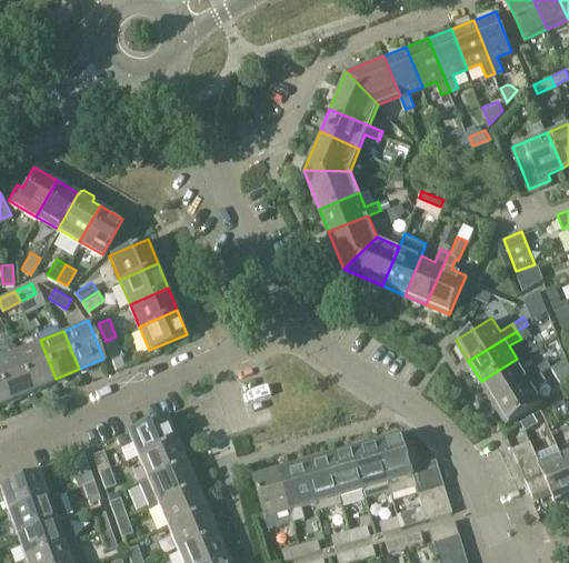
[(123,353),(116,337),(106,341),(112,358),(123,353)]
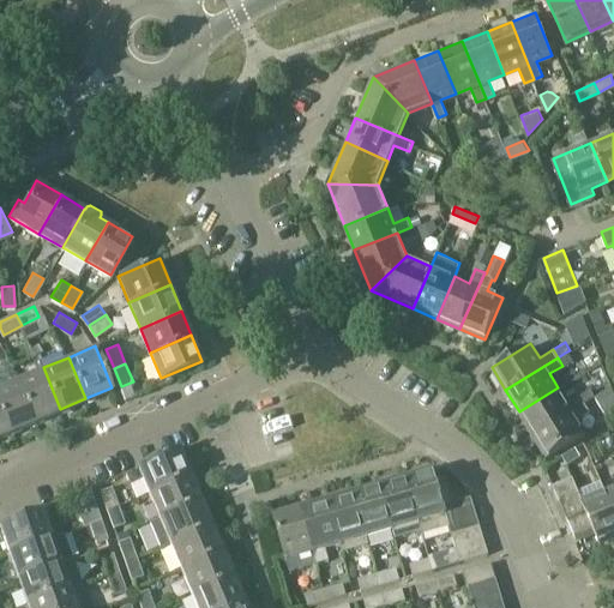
[(35,420),(60,409),(43,367),(18,378),(35,420)]
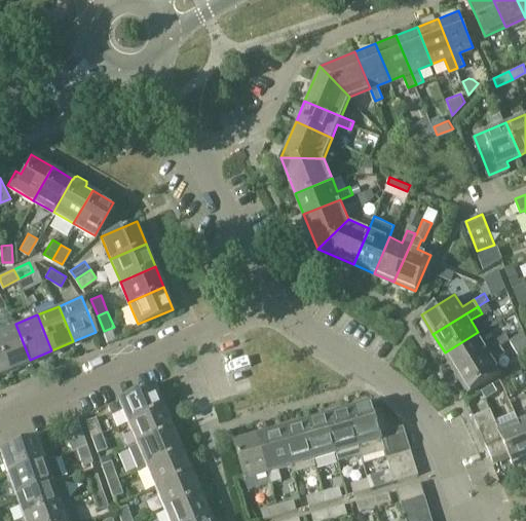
[(0,347),(8,369),(30,360),(15,324),(0,330),(0,347)]
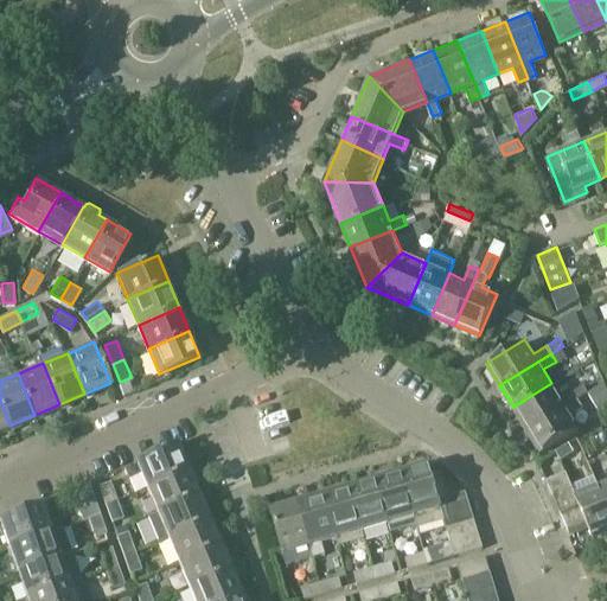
[(606,387),(604,379),(587,390),(588,391),(601,414),(606,409),(606,387)]
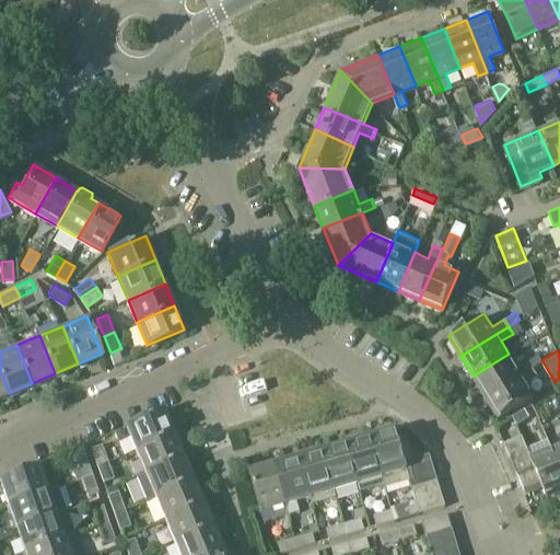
[(486,395),(533,367),(528,359),(516,367),(509,354),(474,376),(486,395)]
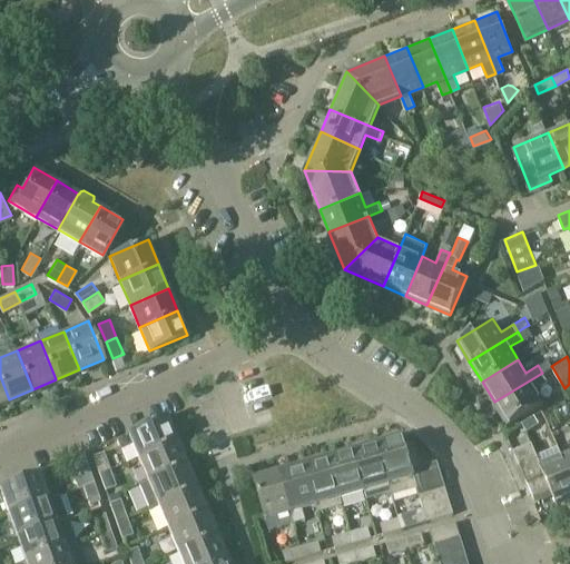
[(547,359),(538,365),(542,373),(552,367),(551,366),(547,359)]
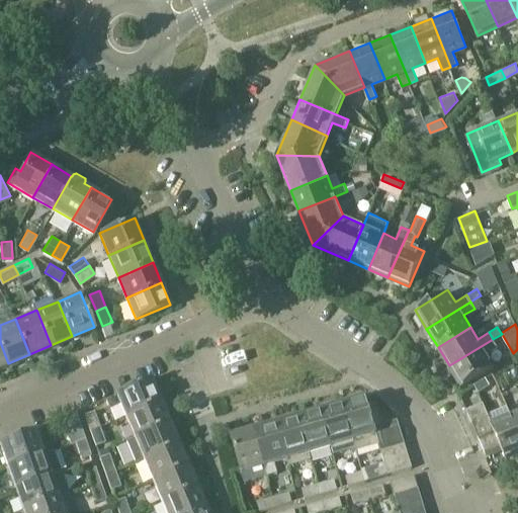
[(498,346),(493,339),(449,365),(460,385),(494,364),(487,352),(498,346)]
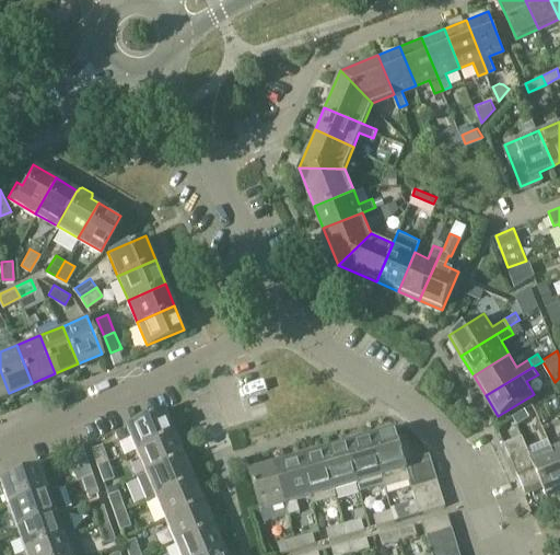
[(0,395),(9,393),(0,370),(0,395)]
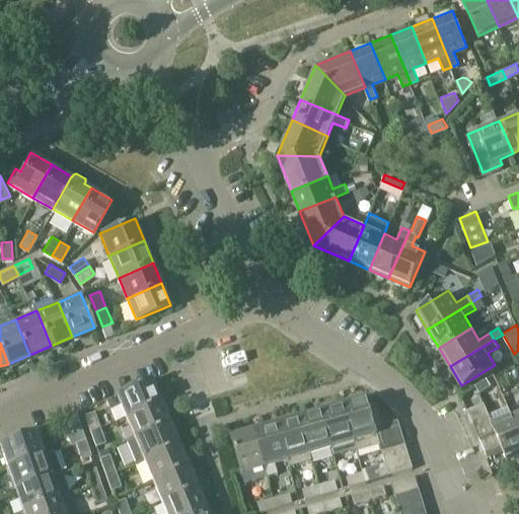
[(491,383),(487,376),(474,383),(479,390),(491,383)]
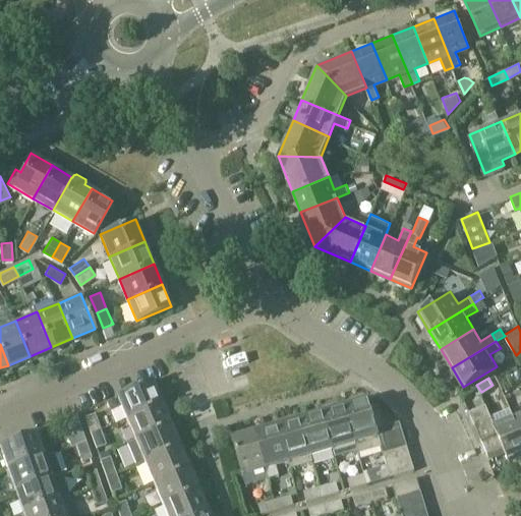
[(121,404),(126,416),(158,403),(162,401),(153,379),(117,394),(107,399),(111,408),(121,404)]
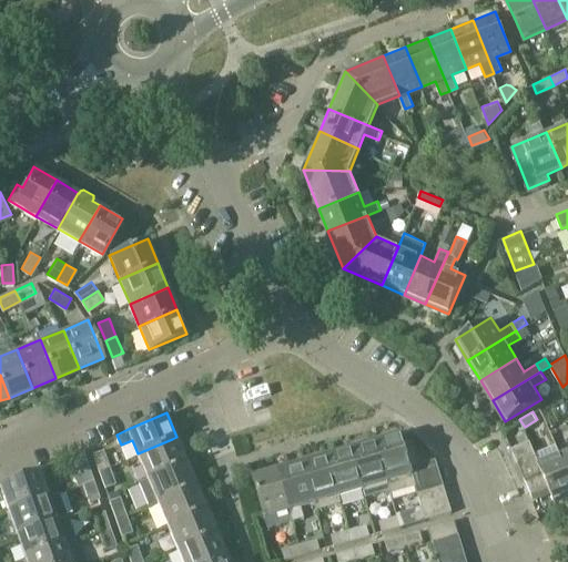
[(377,439),(376,439),(387,479),(391,491),(417,483),(415,478),(412,465),(417,462),(413,446),(406,448),(402,432),(392,435),(392,432),(388,431),(378,433),(377,437),(377,439)]
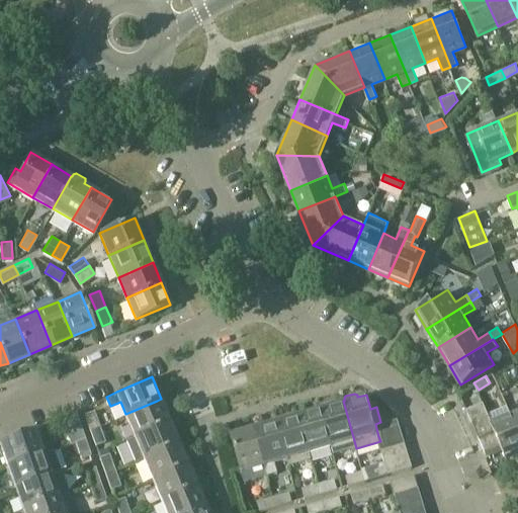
[(157,401),(125,414),(135,435),(170,420),(162,401),(161,399),(157,401)]
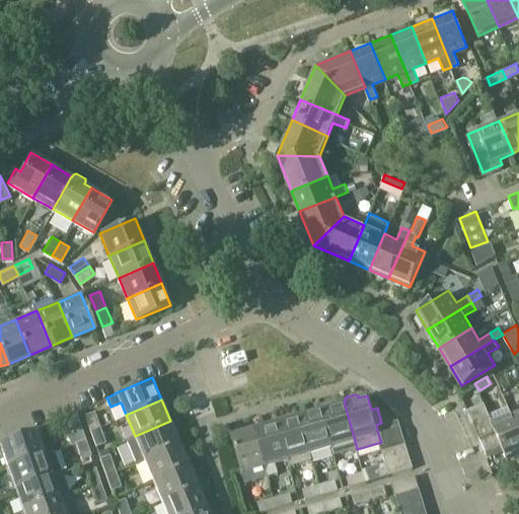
[(322,408),(332,445),(354,438),(344,401),(336,405),(335,400),(334,400),(323,404),(322,406),(322,408)]
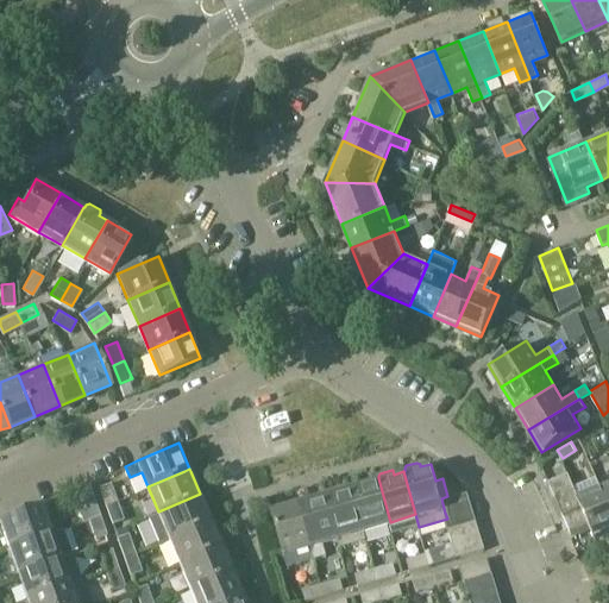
[(573,533),(590,526),(578,495),(569,471),(548,479),(554,494),(551,496),(560,519),(565,517),(572,533),(573,533)]
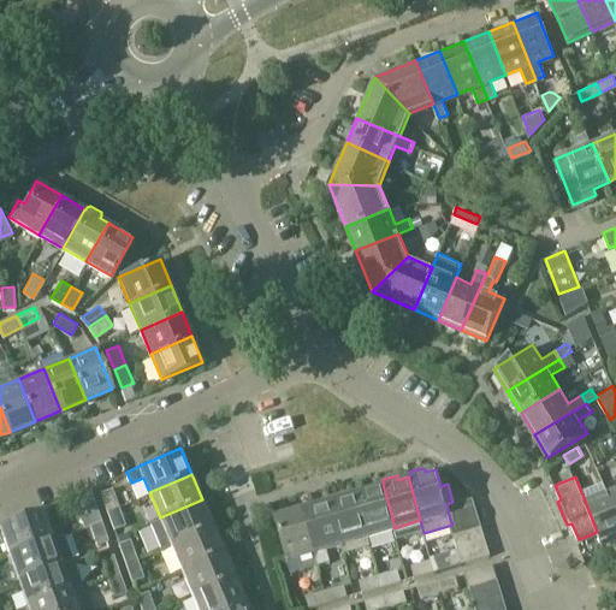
[(395,528),(383,484),(355,492),(367,536),(395,528)]
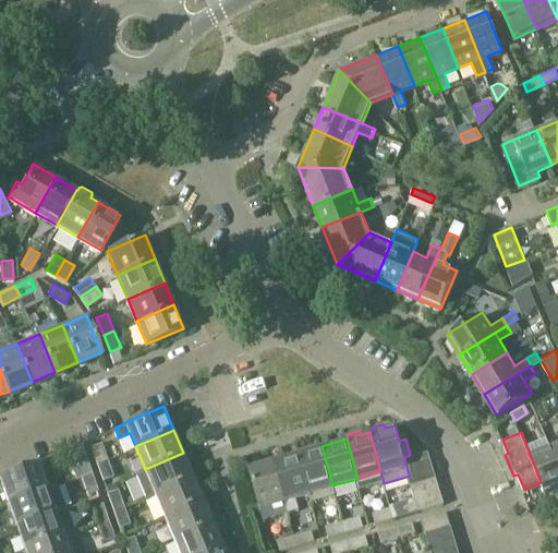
[(98,461),(108,457),(101,441),(92,444),(98,461)]
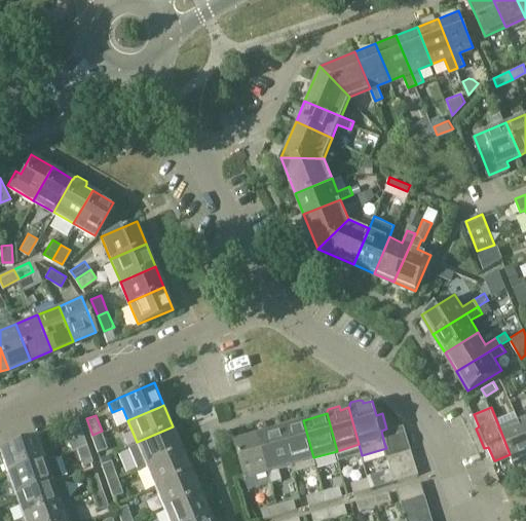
[(63,421),(72,449),(77,447),(86,444),(77,416),(63,421)]
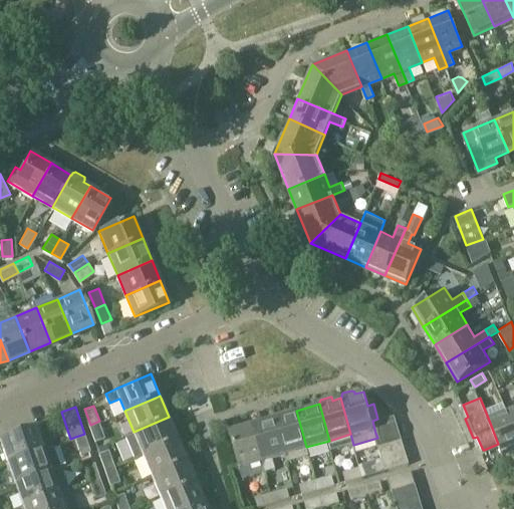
[(275,417),(274,417),(285,453),(286,460),(308,454),(306,447),(296,411),(289,413),(288,411),(286,409),(276,412),(275,414),(275,417)]
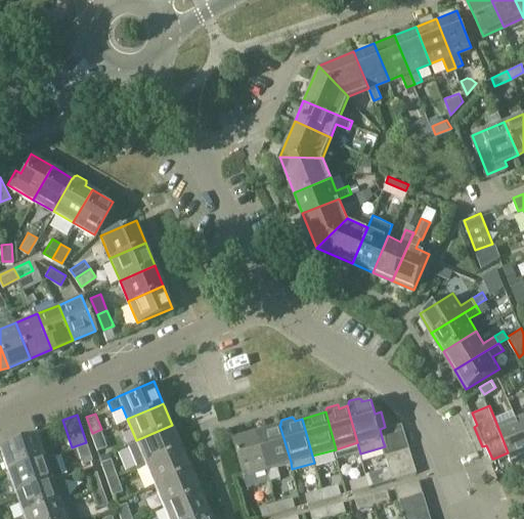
[(523,431),(518,417),(497,426),(508,452),(512,462),(523,456),(523,431)]
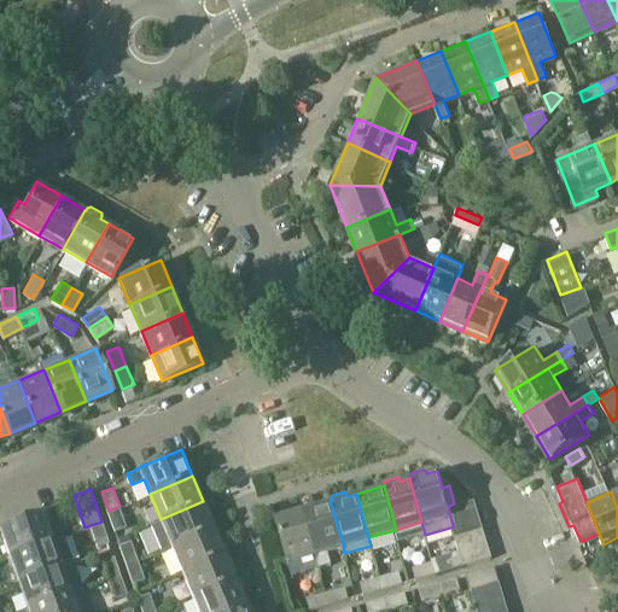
[(448,506),(452,520),(479,512),(476,497),(454,503),(448,506)]
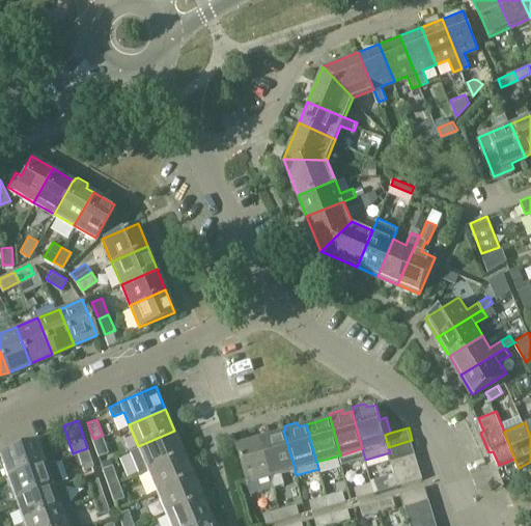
[(174,431),(138,446),(130,449),(139,471),(147,468),(184,452),(174,431)]
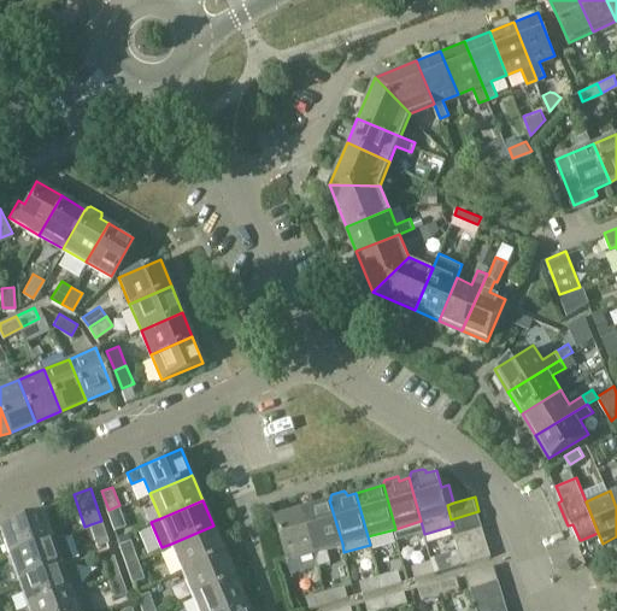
[(303,507),(316,551),(342,544),(329,500),(303,507)]
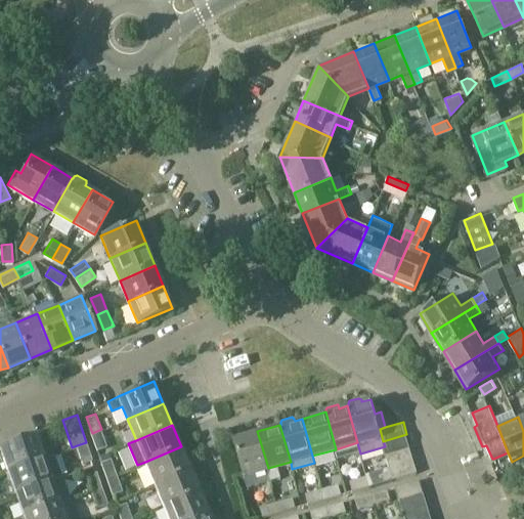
[(106,445),(101,429),(92,433),(97,448),(106,445)]
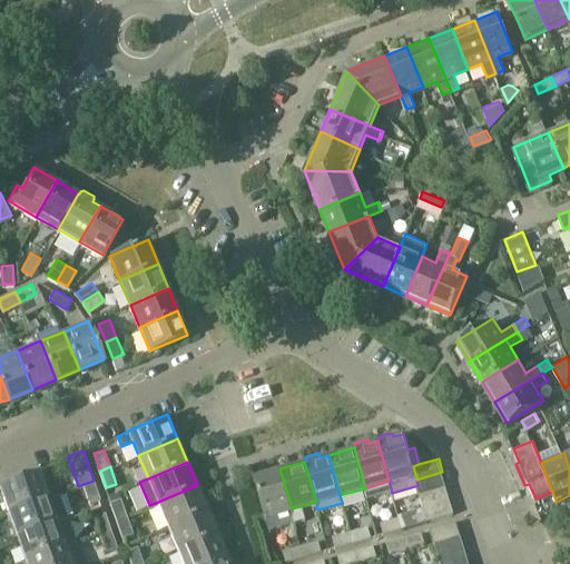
[(257,475),(255,476),(267,516),(292,508),(279,468),(272,472),(271,468),(268,467),(257,471),(256,473),(257,475)]
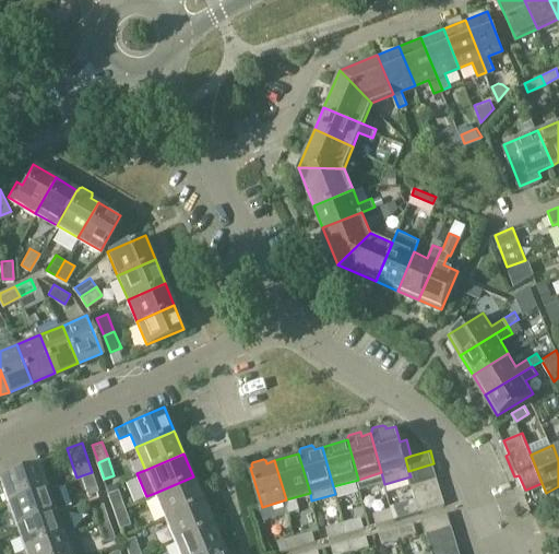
[(0,476),(8,501),(47,487),(38,463),(0,476)]
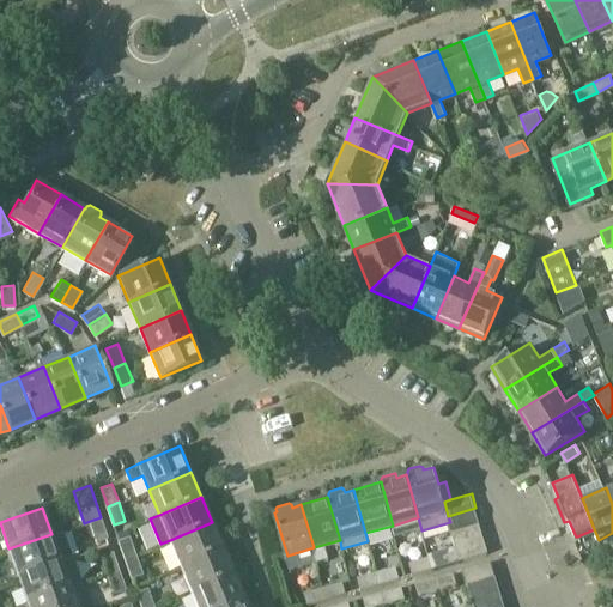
[(475,508),(448,516),(450,522),(453,530),(480,523),(475,508)]
